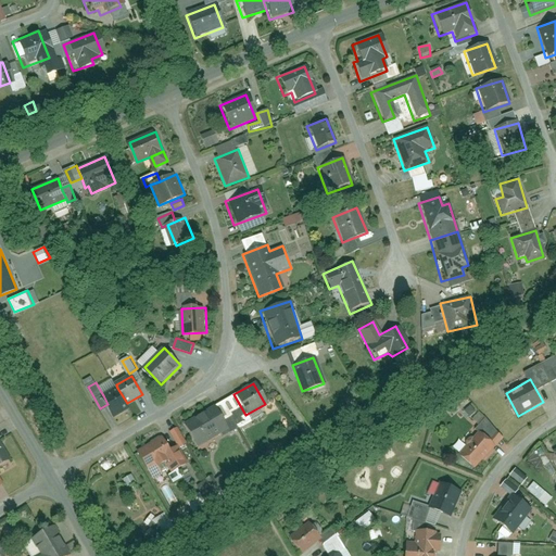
[(117,388),(103,395),(108,404),(114,415),(129,406),(127,403),(117,388)]
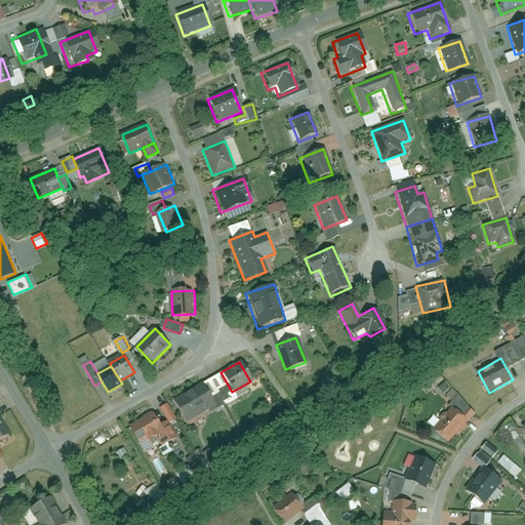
[(220,372),(201,384),(213,406),(216,409),(235,398),(232,392),(220,372)]
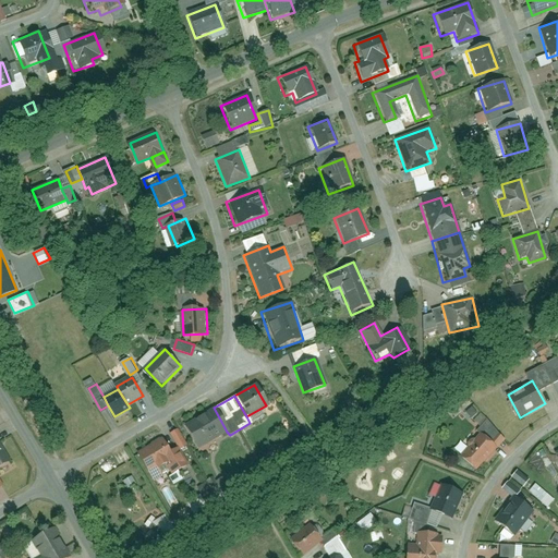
[(214,408),(181,426),(195,449),(227,432),(214,408)]
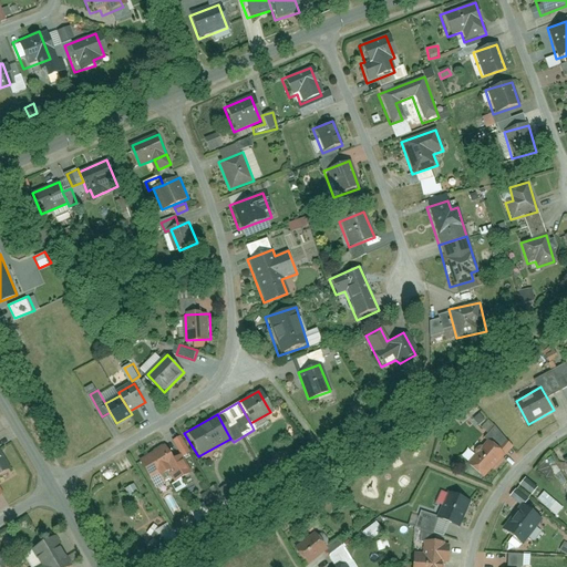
[(506,454),(490,440),(468,463),(486,478),(506,454)]
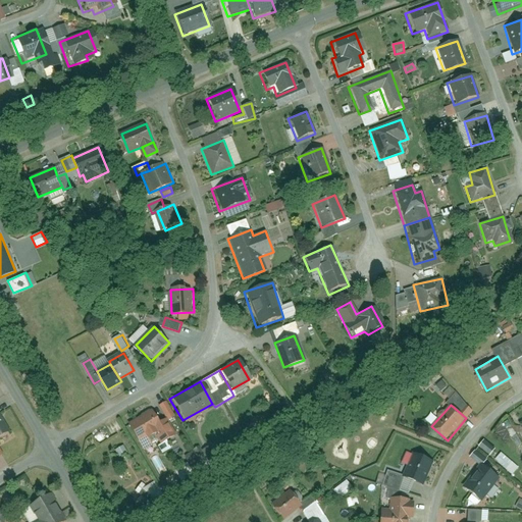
[(151,409),(126,423),(143,452),(151,447),(150,445),(156,441),(160,445),(175,435),(165,417),(158,421),(151,409)]
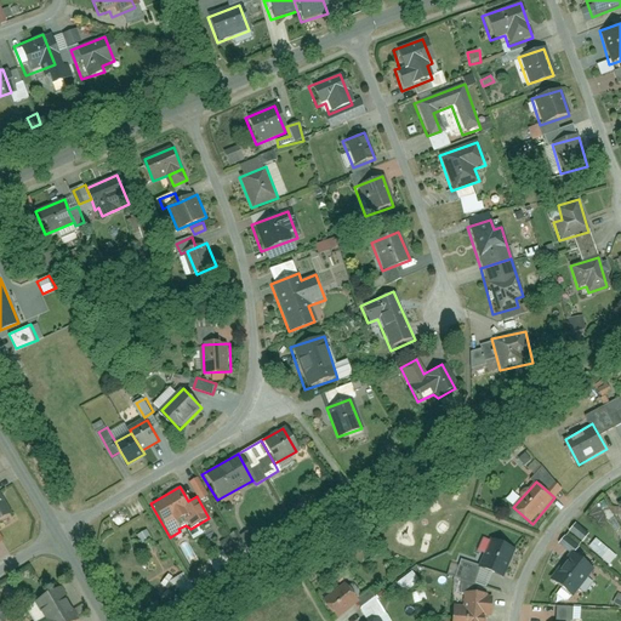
[(0,519),(12,513),(0,491),(0,519)]
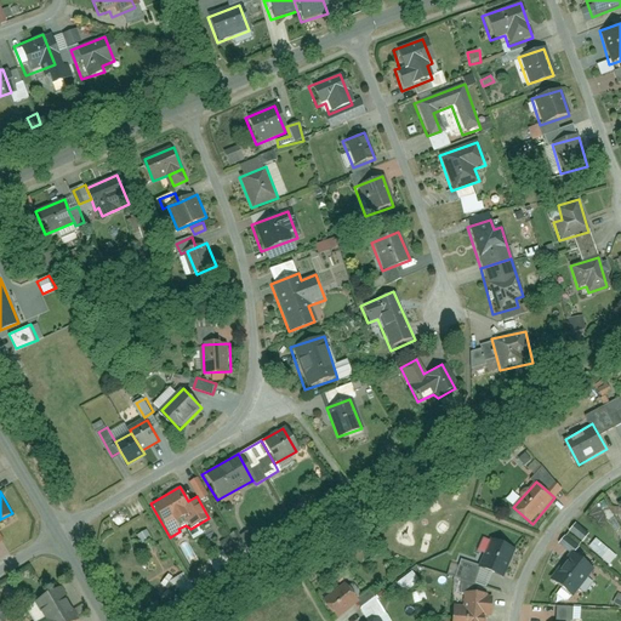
[(218,543),(224,556),(235,551),(229,537),(218,543)]
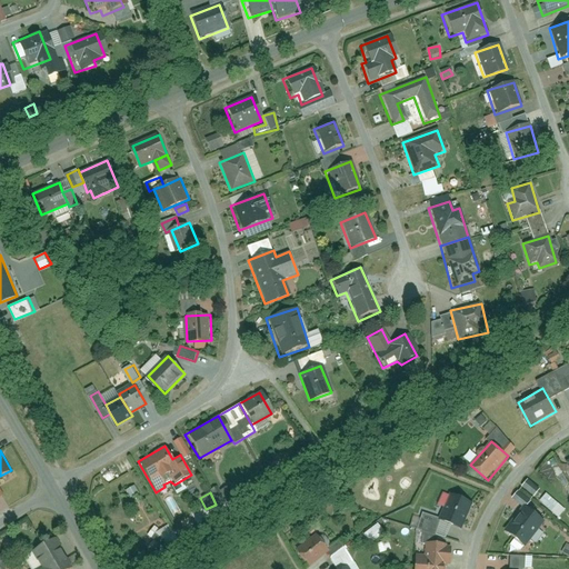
[(475,501),(451,492),(440,519),(463,529),(475,501)]
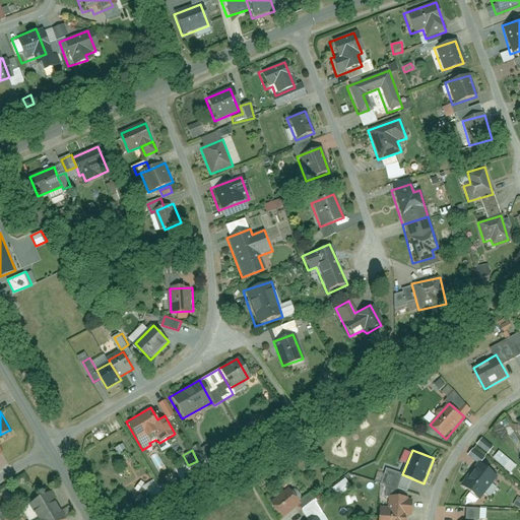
[(499,451),(492,457),(510,473),(516,466),(499,451)]
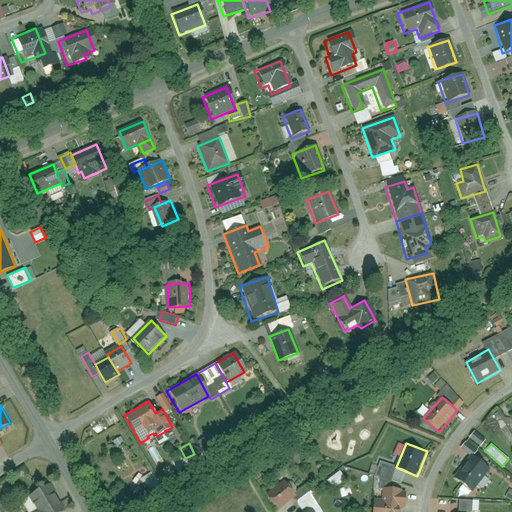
[(455,476),(474,491),(492,468),(472,453),(455,476)]
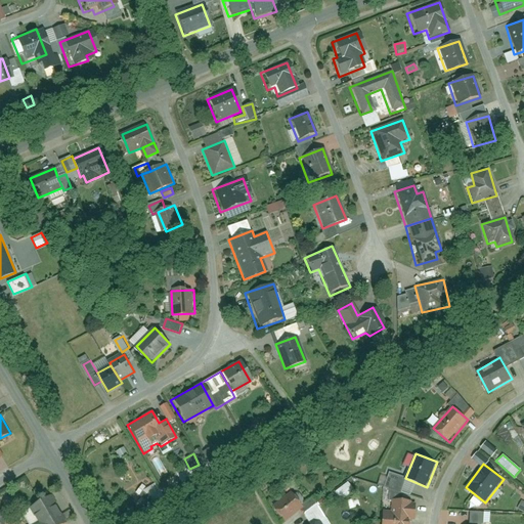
[(186,465),(174,472),(180,482),(192,476),(186,465)]
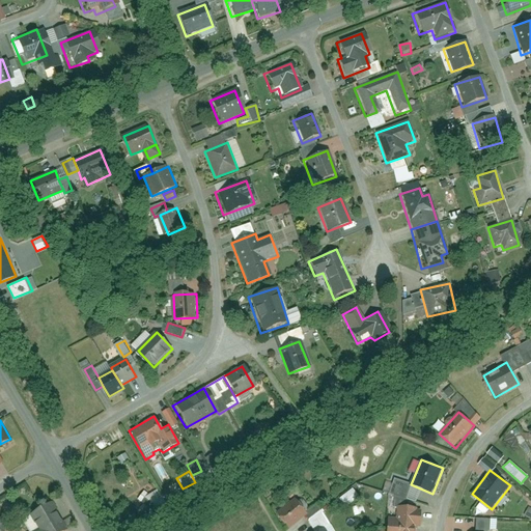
[(352,488),(338,499),(345,507),(359,498),(352,488)]
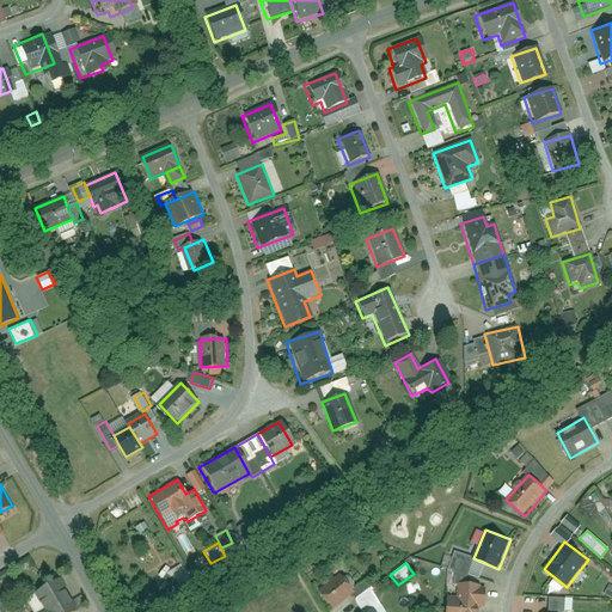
[(165,603),(194,586),(181,564),(169,571),(166,568),(159,573),(165,582),(160,586),(165,593),(160,597),(165,603)]
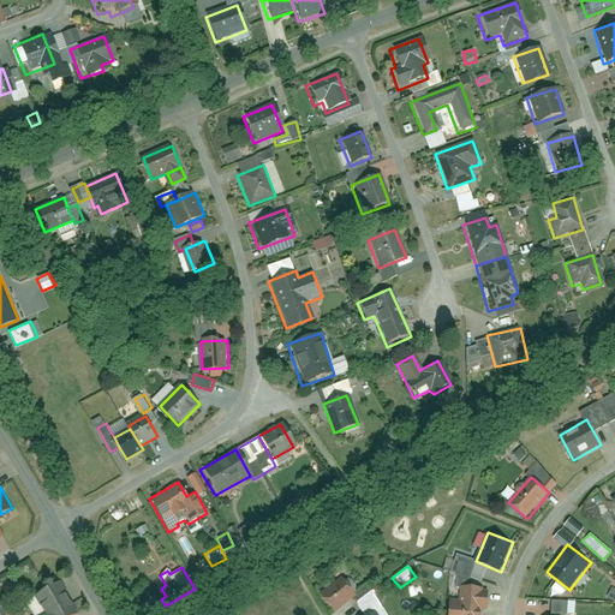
[(335,610),(357,593),(342,574),(321,591),(335,610)]
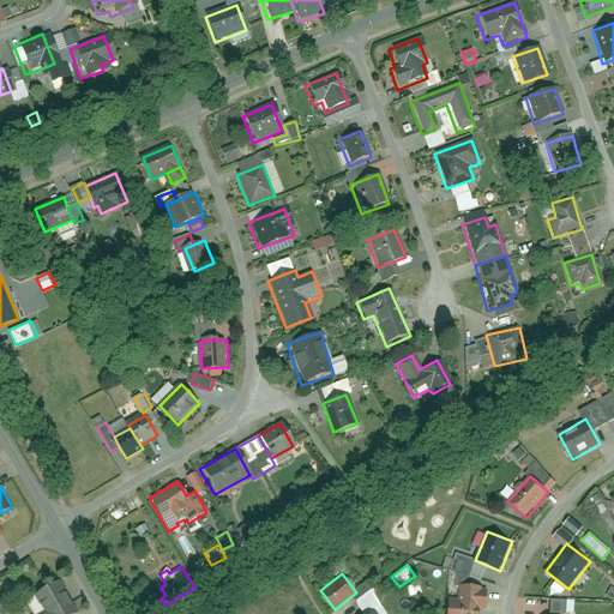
[(61,581),(37,595),(48,613),(74,613),(80,611),(61,581)]
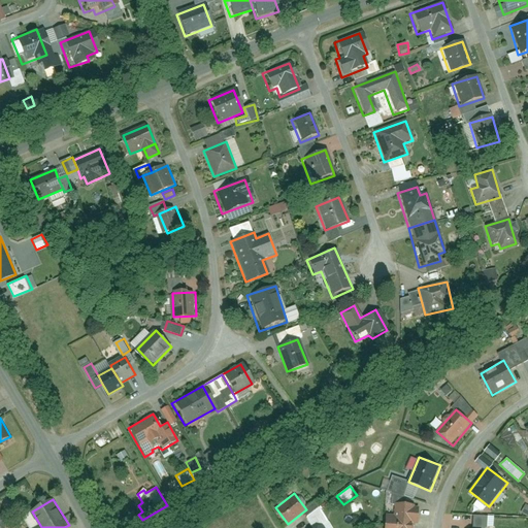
[(417,503),(396,502),(395,515),(388,514),(387,527),(415,527),(415,525),(420,525),(421,505),(417,505),(417,503)]
